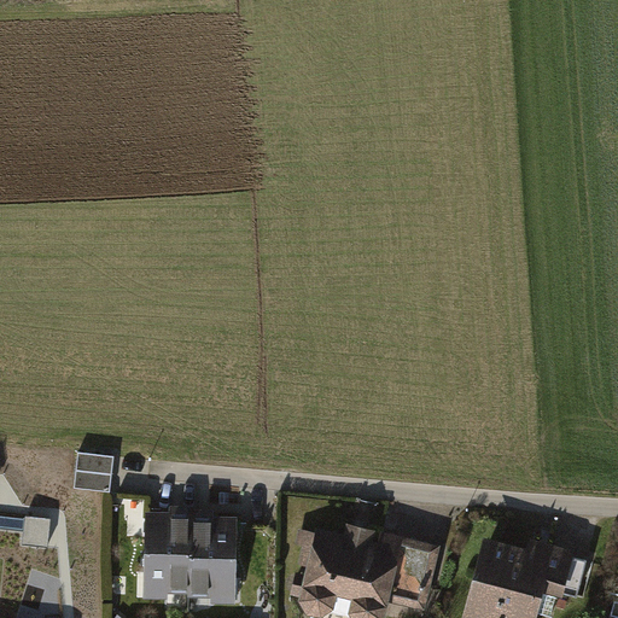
[(76,470),(112,473),(115,455),(79,452),(76,470)]
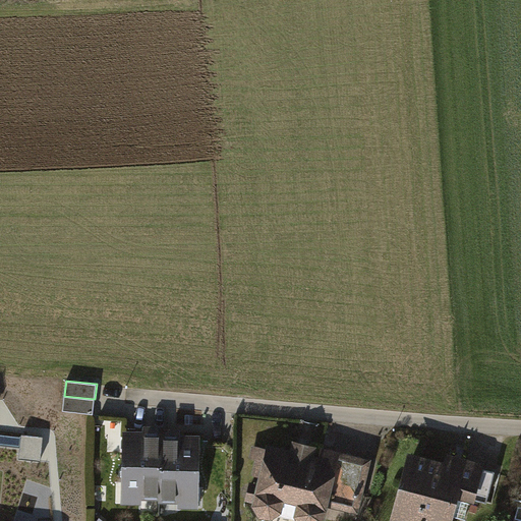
[(94,414),(95,399),(64,396),(63,411),(94,414)]
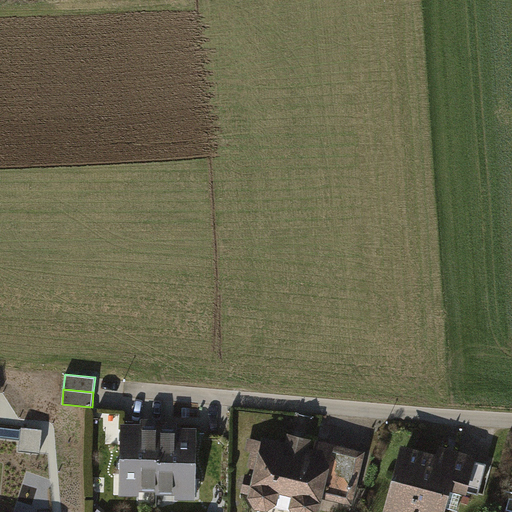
[(158,490),(159,429),(145,429),(124,428),(123,459),(119,463),(119,468),(123,472),(122,486),(157,487),(157,490),(158,490)]
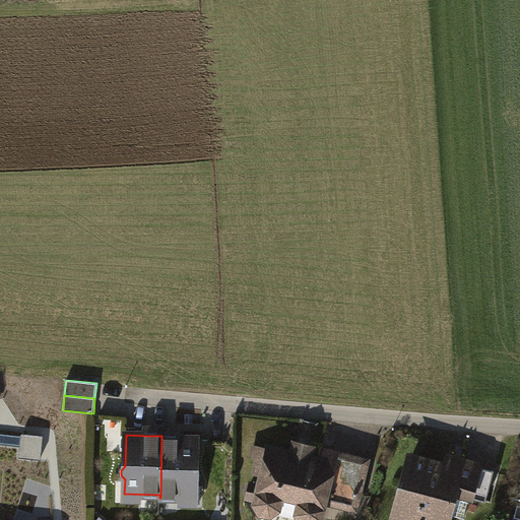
[(163,436),(161,436),(160,498),(196,498),(196,483),(200,479),(200,474),(196,470),(197,439),(177,439),(163,439),(163,436)]
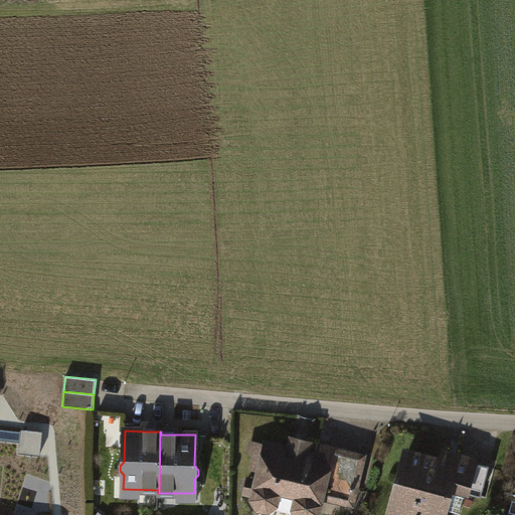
[(325,481),(355,488),(363,457),(319,446),(317,456),(267,444),(266,446),(251,442),(249,452),(264,456),(253,499),(258,507),(268,509),(266,514),(316,514),(317,514),(325,481)]
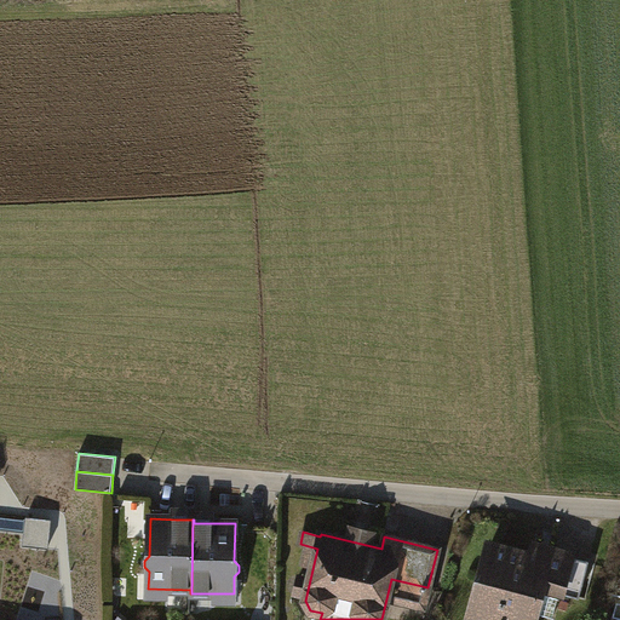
[(561,593),(579,598),(590,562),(556,554),(549,551),(546,562),(491,547),(482,577),(489,578),(487,587),(480,586),(470,619),(501,619),(503,619),(532,619),(534,613),(554,618),(560,593),(561,595),(561,593)]
